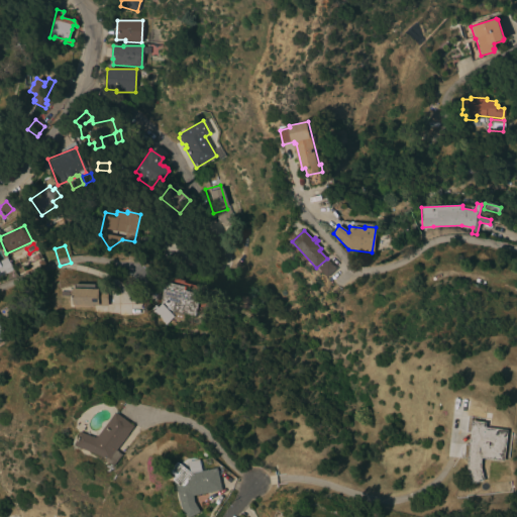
[(0,261),(6,257),(12,270),(0,277),(0,261)]
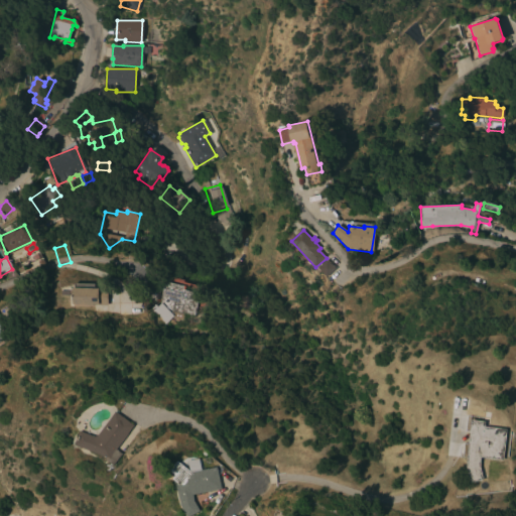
[(326,277),(317,268),(327,259),(335,268),(326,277)]
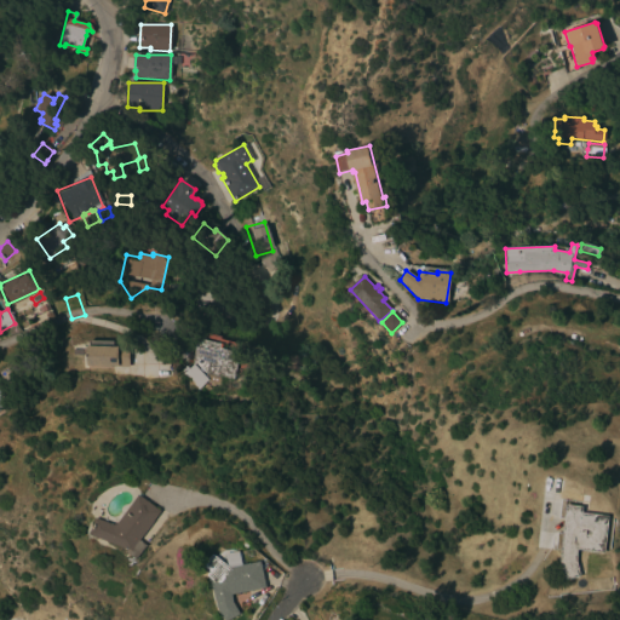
[(179,371),(184,365),(188,368),(191,363),(197,338),(220,343),(219,348),(239,352),(233,380),(230,379),(229,388),(204,382),(196,390),(179,371)]
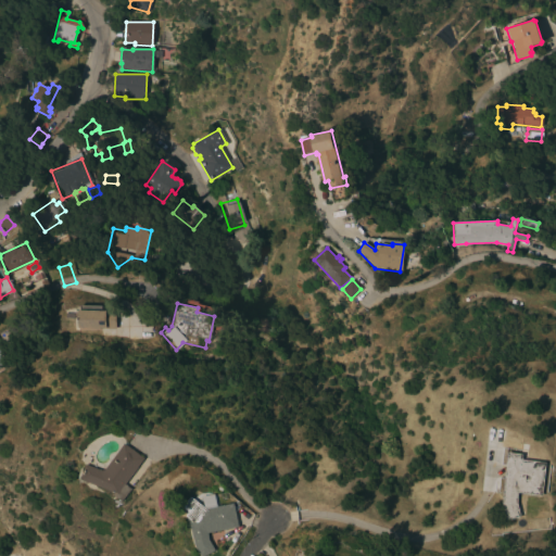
[(77,328),(77,311),(79,311),(80,305),(101,305),(101,311),(115,311),(115,329),(77,328)]
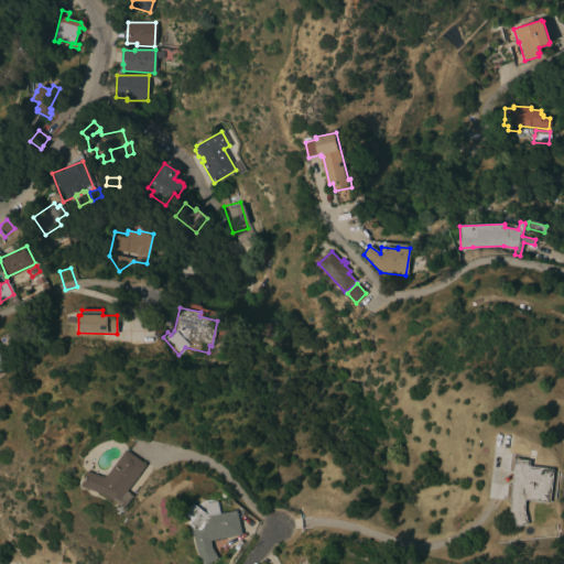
[(145,465),(126,491),(132,496),(122,509),(114,502),(116,499),(82,486),(87,472),(101,477),(106,476),(126,449),(145,465)]
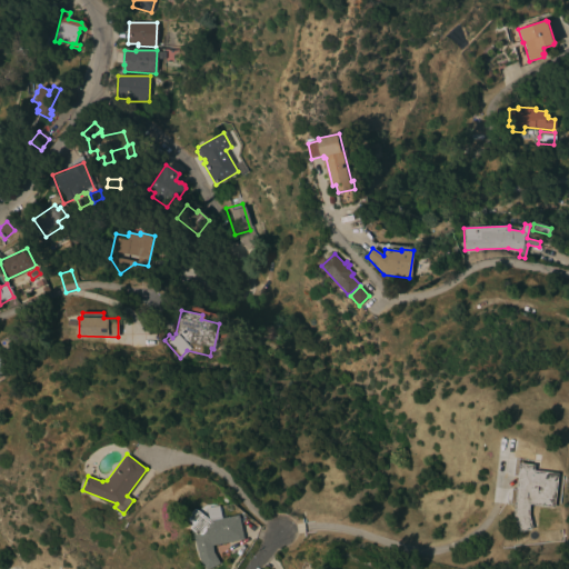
[(555,508),(530,505),(529,515),(532,529),(517,531),(513,515),(520,463),(536,465),(535,470),(559,473),(555,508)]
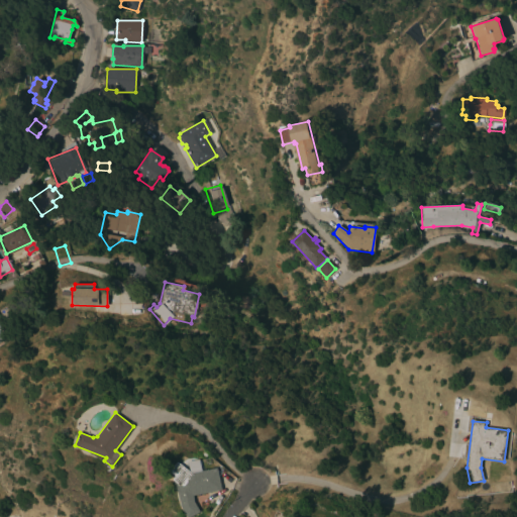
[(188,461),(199,459),(202,472),(217,468),(222,490),(193,496),(195,502),(200,512),(191,516),(186,516),(182,508),(177,483),(173,480),(176,477),(170,472),(178,461),(190,472),(188,461)]
